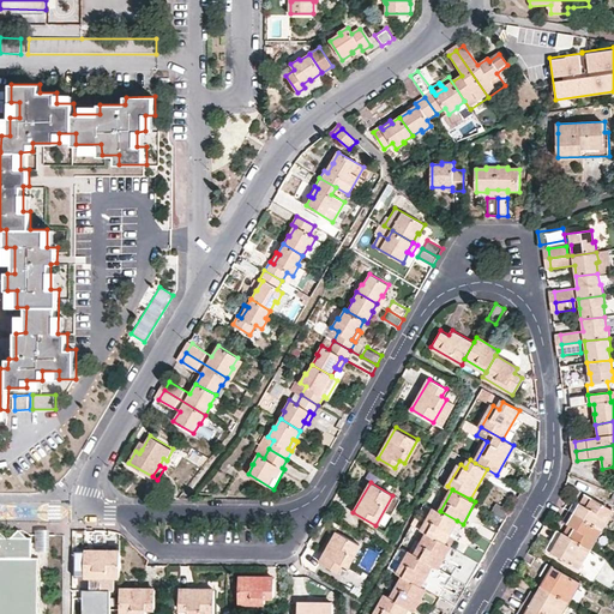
[(613,511),(585,495),(579,504),(573,515),(601,530),(613,511)]
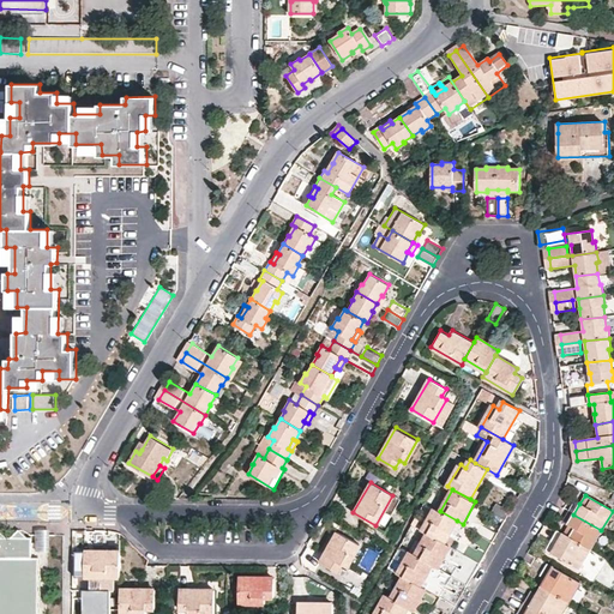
[(570,512),(573,515),(579,504),(576,501),(570,512)]
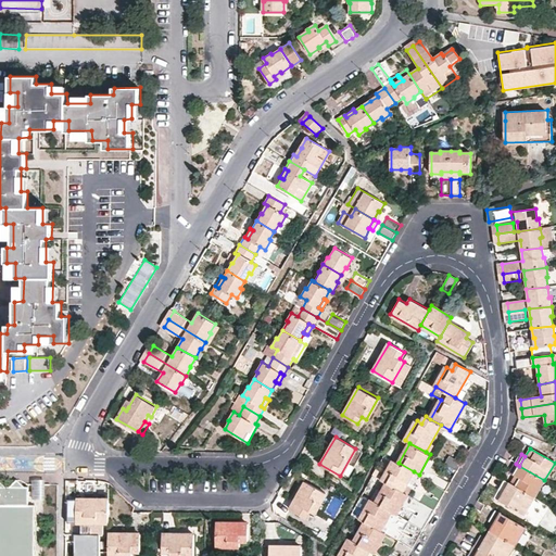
[(449,455),(444,463),(457,469),(462,463),(449,455)]
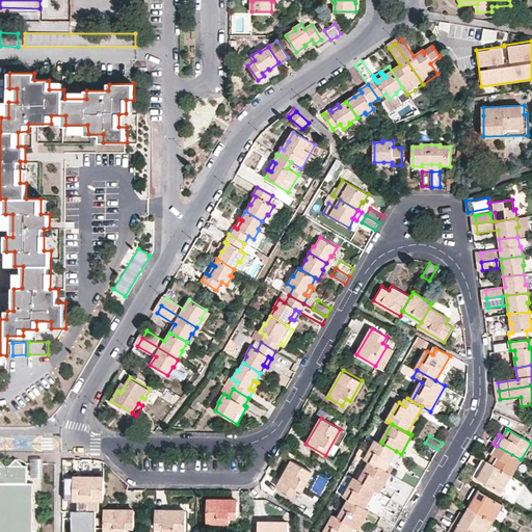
[(381,443),(377,441),(367,459),(371,461),(386,470),(396,451),(381,443)]
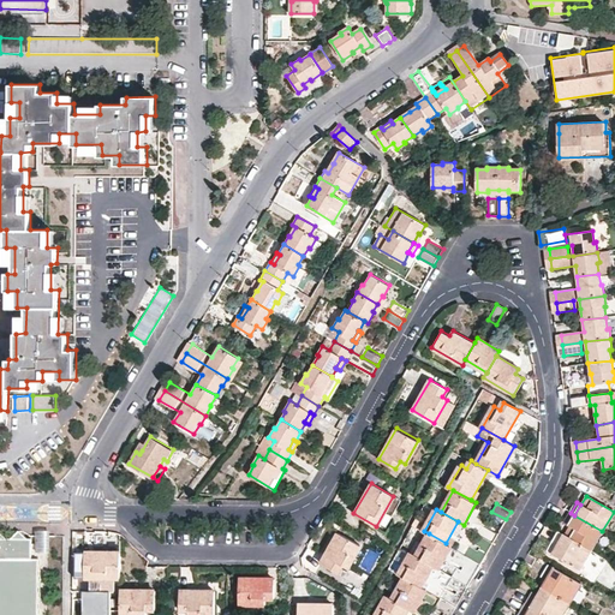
[(565,524),(568,526),(574,515),(571,513),(565,524)]
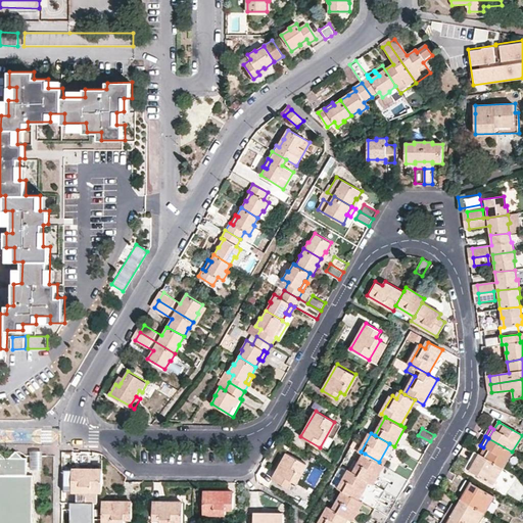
[(512,452),(488,438),(483,447),(479,456),(485,459),(503,469),(512,452)]
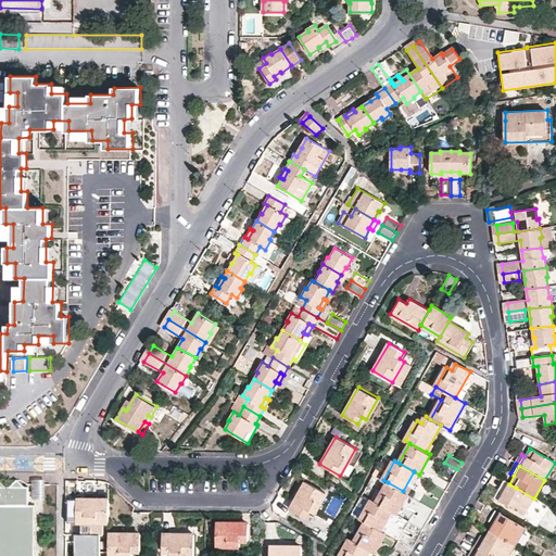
[(437,474),(432,481),(446,490),(451,481),(437,474)]
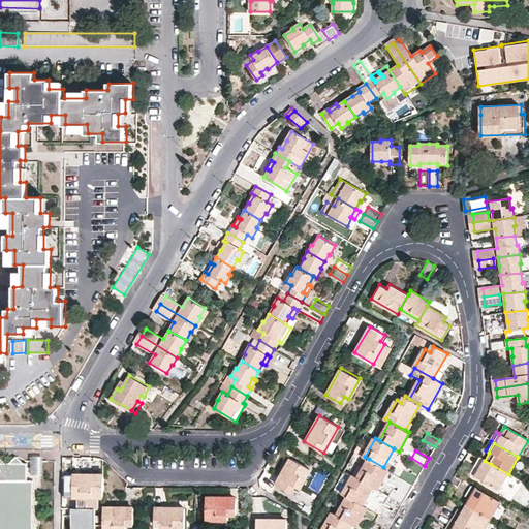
[(6,462),(0,456),(0,528),(31,528),(32,478),(28,478),(28,462),(24,462),(17,456),(10,462),(6,462)]
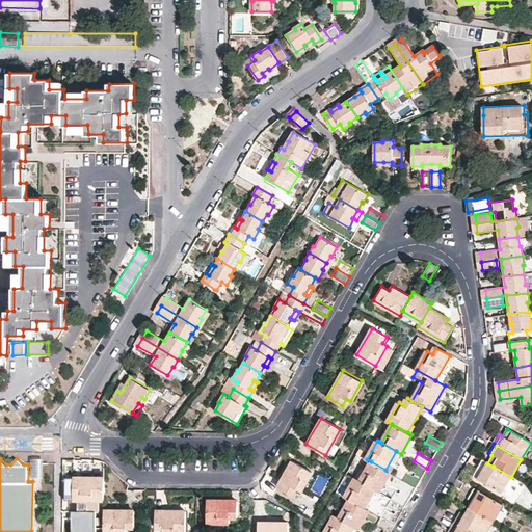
[(44,459),(31,459),(31,478),(43,478),(44,459)]
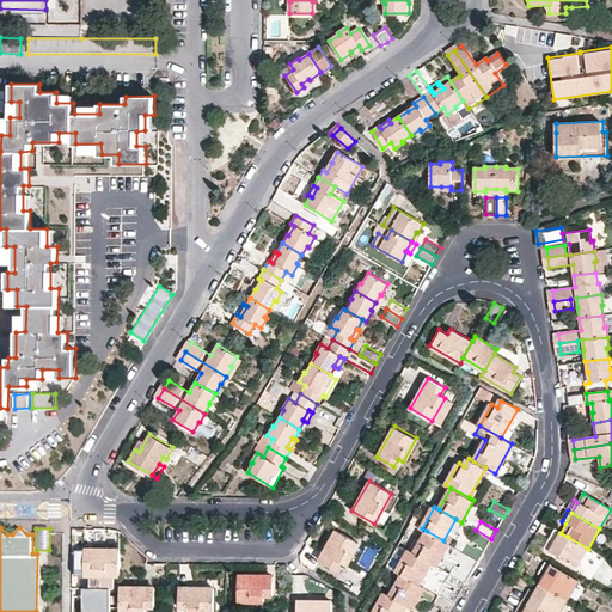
[(336,530),(319,561),(336,570),(340,562),(347,565),(359,543),(336,530)]
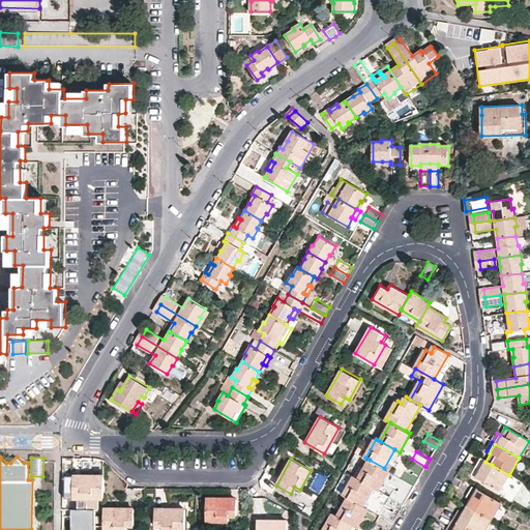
[(408,467),(421,474),(425,467),(412,459),(408,467)]
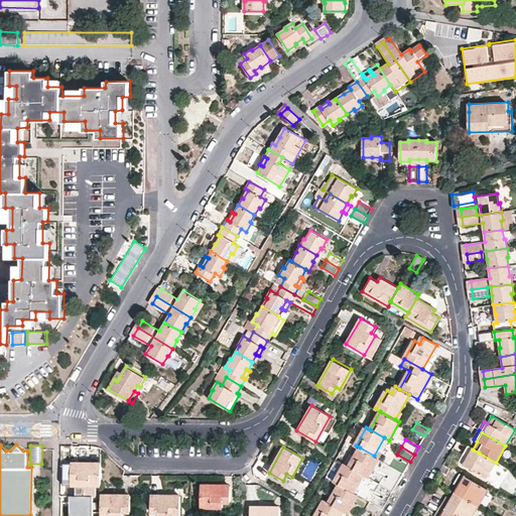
[(349,466),(364,474),(368,477),(378,458),(374,456),(360,447),(349,466)]
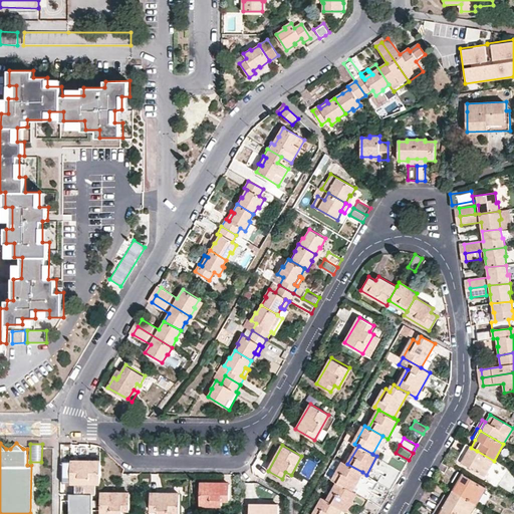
[(477,451),(471,448),(466,455),(462,464),(485,477),(494,461),(477,451)]
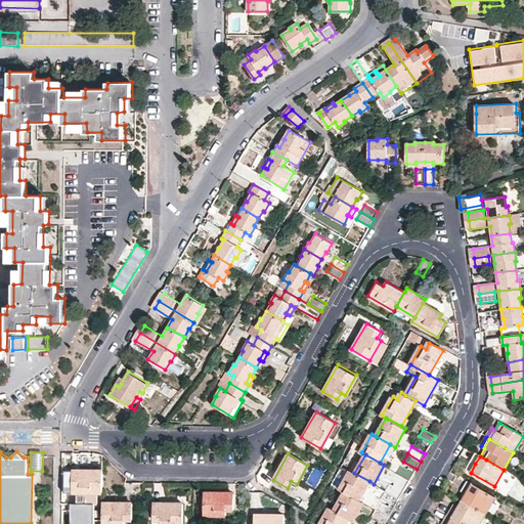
[(467,471),(471,473),(475,464),(472,462),(467,471)]
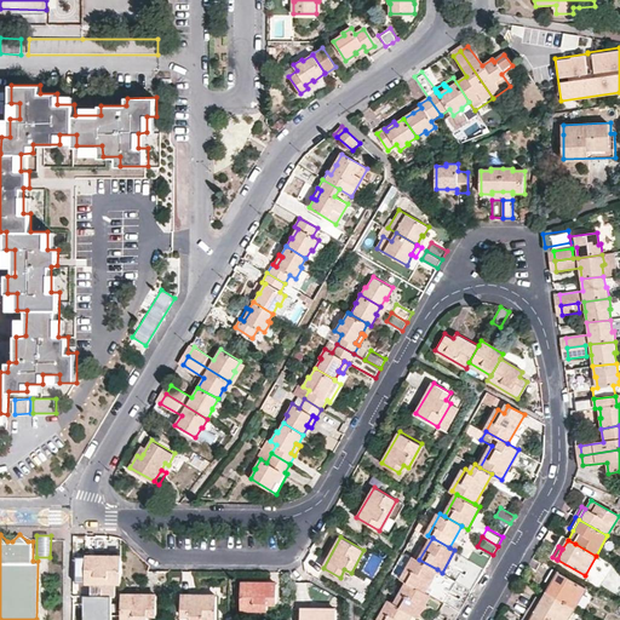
[(491,558),(476,550),(471,560),(484,568),(491,558)]
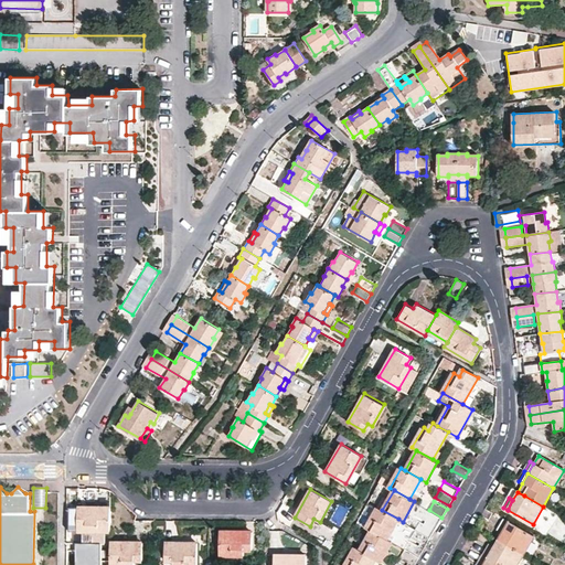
[(105,530),(110,530),(110,507),(78,505),(77,530),(82,530),(82,541),(105,541),(105,530)]
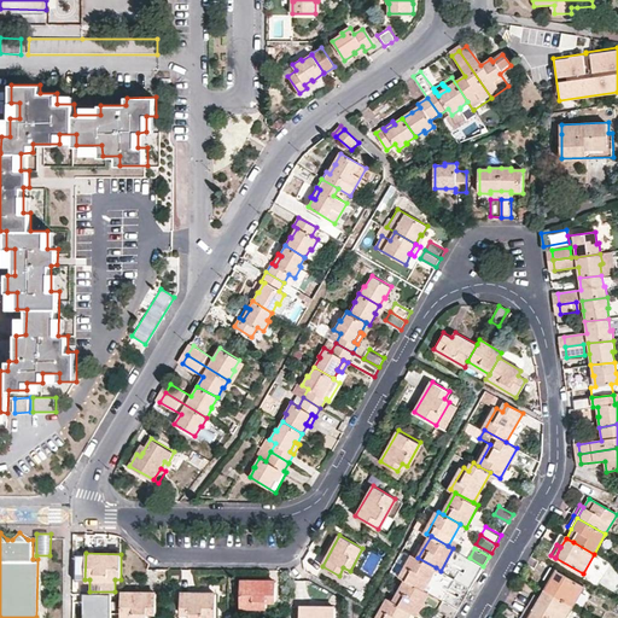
[(418,558),(413,555),(401,577),(406,579),(423,589),(436,567),(418,558)]
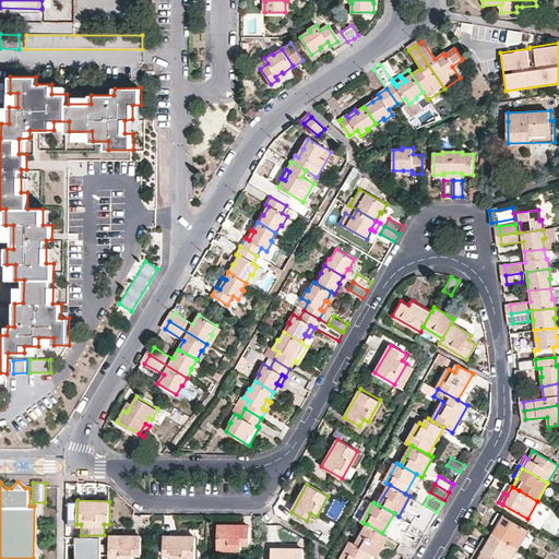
[(499,524),(503,516),(497,513),(492,521),(495,522),(499,524)]
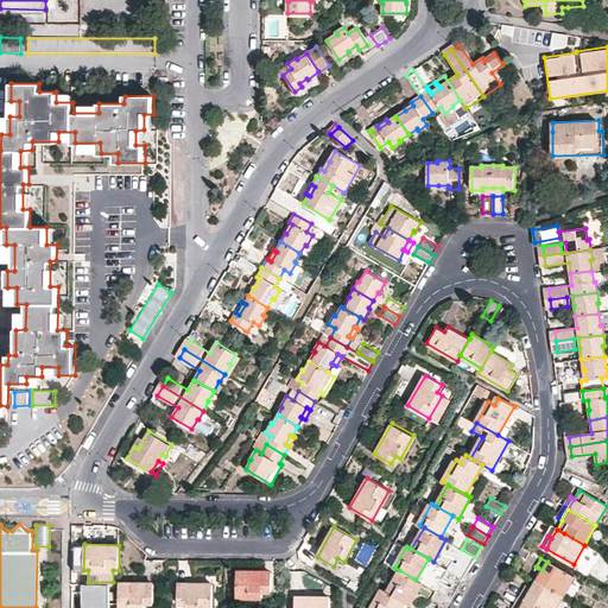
[(453,559),(448,569),(463,578),(468,569),(453,559)]
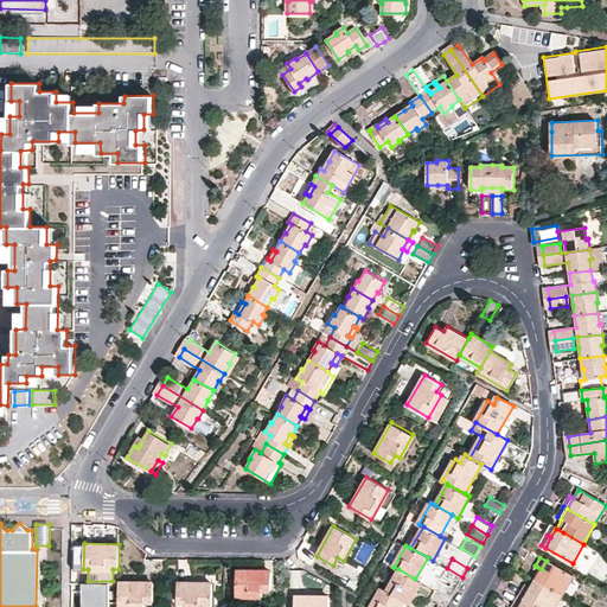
[(536,580),(563,595),(574,576),(547,561),(542,569),(536,580)]
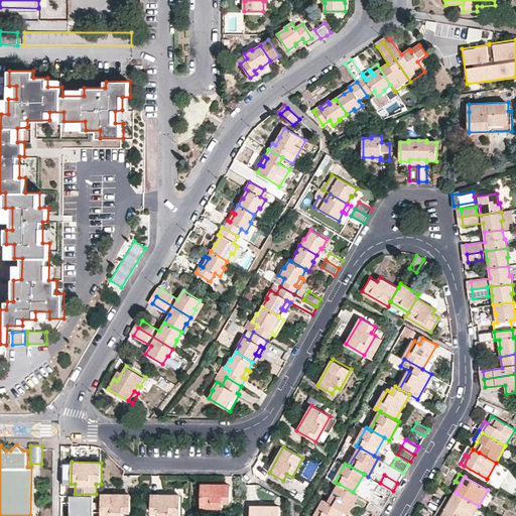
[(452,491),(456,493),(461,484),(457,482),(452,491)]
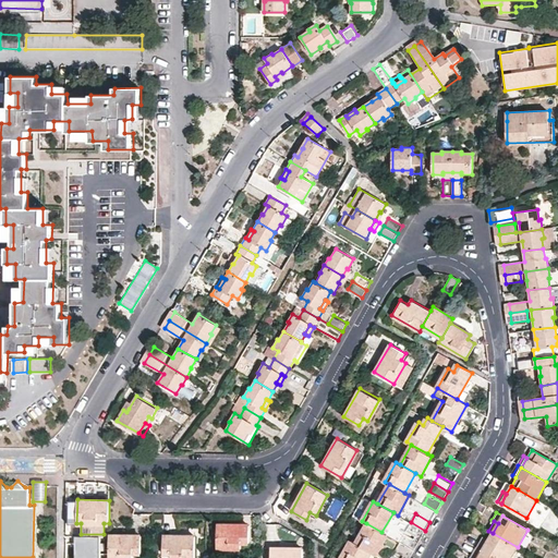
[(425,531),(411,522),(405,531),(421,538),(425,531)]
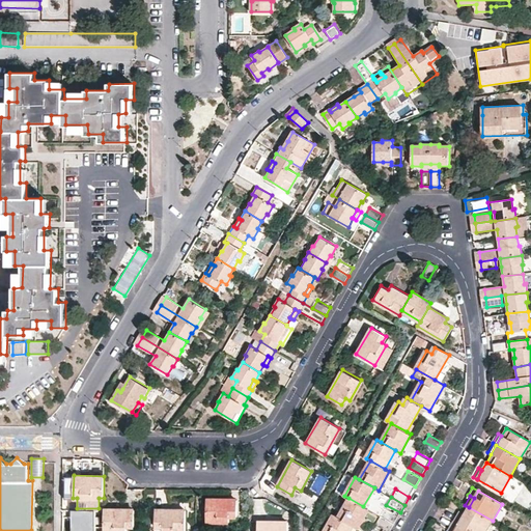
[(206,498),(206,521),(228,521),(228,515),(236,515),(236,499),(206,498)]
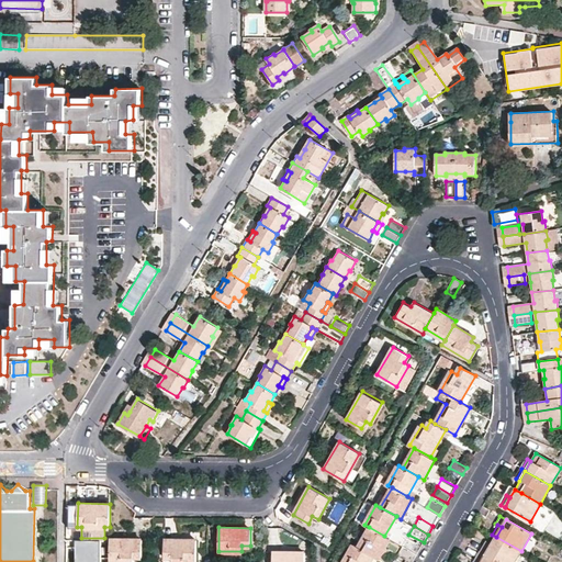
[(358,548),(373,555),(378,559),(390,539),(384,536),(369,527),(358,548)]
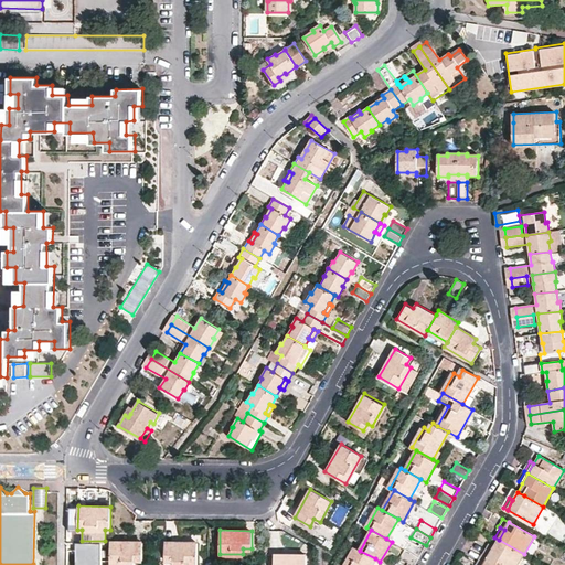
[(489,546),(493,548),(499,540),(494,537),(489,546)]
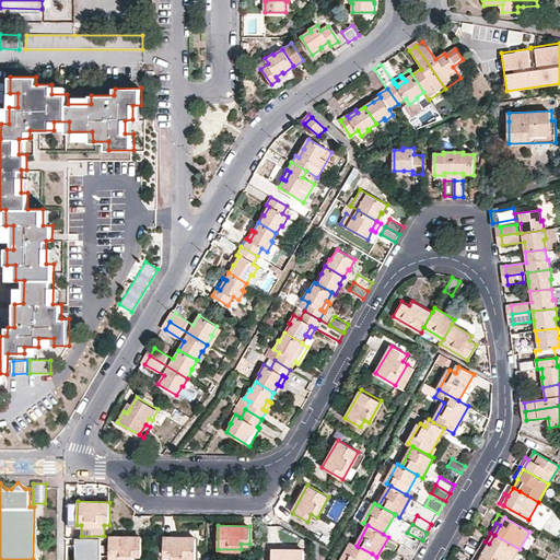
[(406,535),(400,544),(415,552),(420,544),(406,535)]
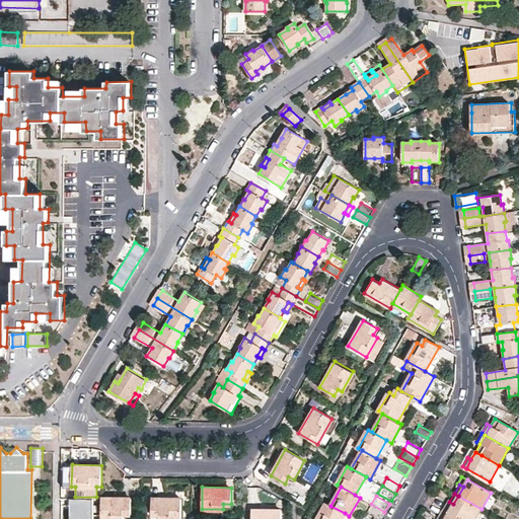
[(449,513),(460,518),(475,518),(482,509),(458,496),(453,504),(449,513)]
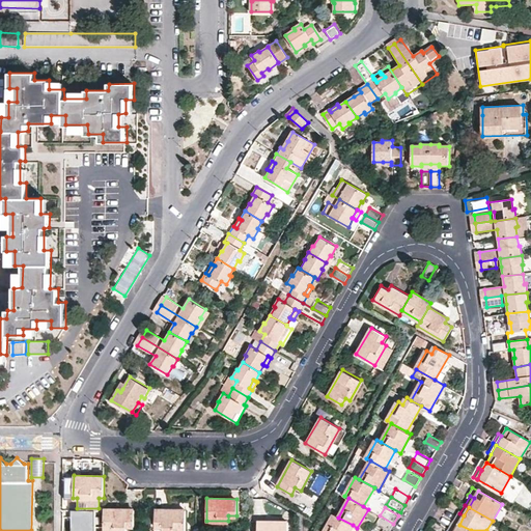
[(104,508),(104,530),(127,530),(127,526),(134,526),(134,508),(104,508)]
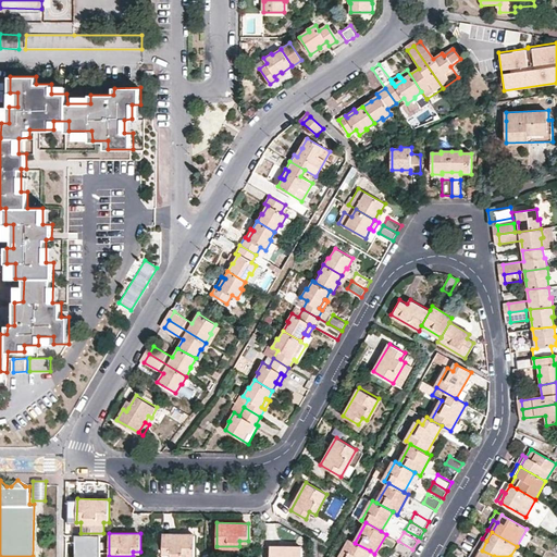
[(162,534),(162,552),(170,552),(170,556),(193,556),(194,534),(162,534)]
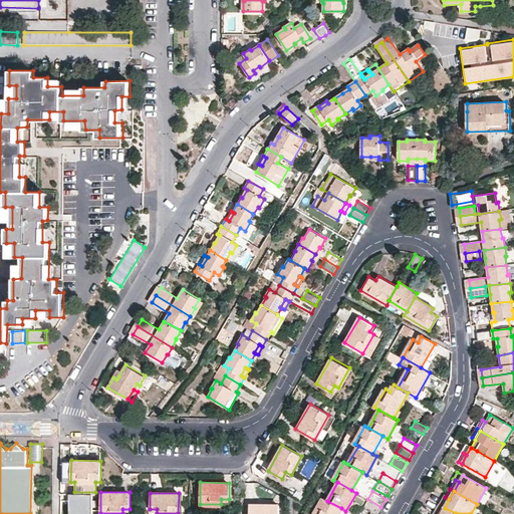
[(440,513),(445,508),(449,499),(445,497),(443,495),(438,504),(433,511),(436,513),(438,513),(440,513)]
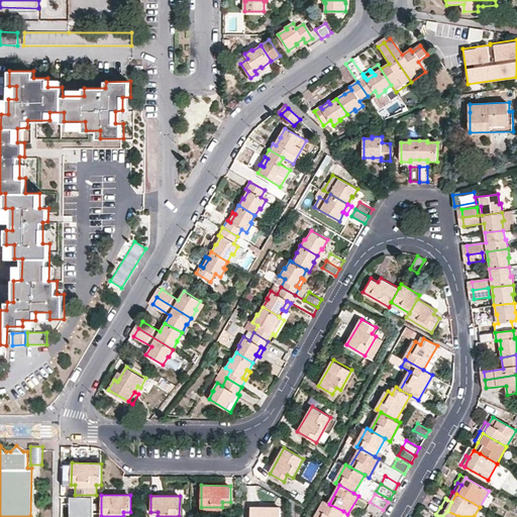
[(329,504),(325,501),(316,516),(339,516),(343,511),(329,504)]
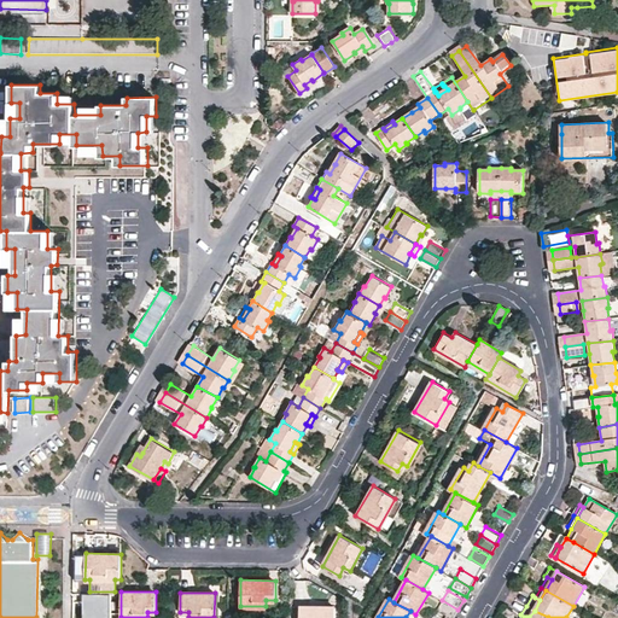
[(453,617),(458,610),(442,600),(437,610),(450,617),(453,617)]
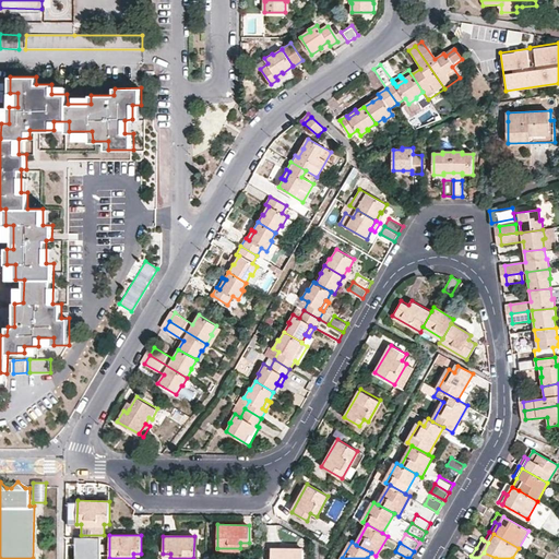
[(271,548),(271,558),(302,558),(302,549),(271,548)]
